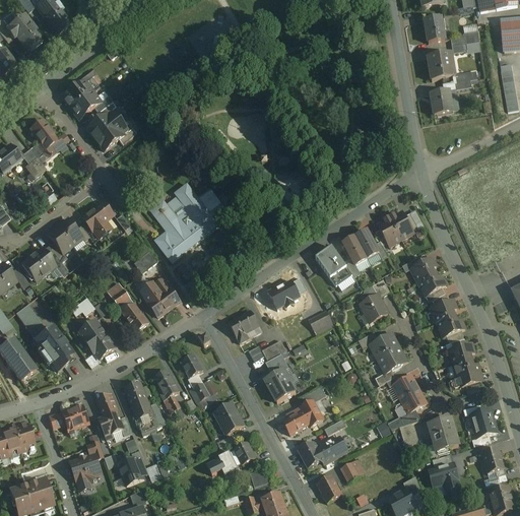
[(35,6),(30,0),(23,0),(20,2),(27,11),(35,6)]
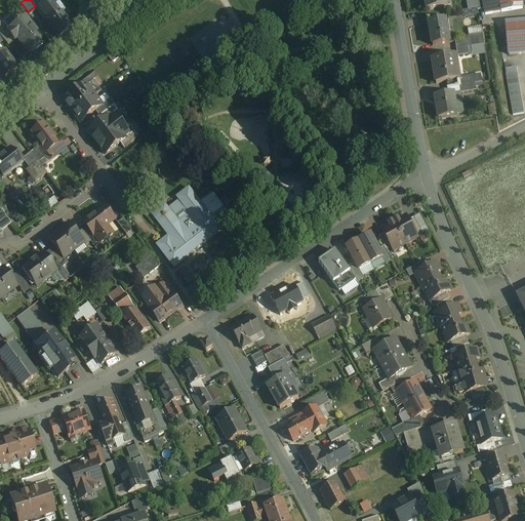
[(71,24),(52,0),(37,0),(39,3),(36,5),(57,34),(71,24)]
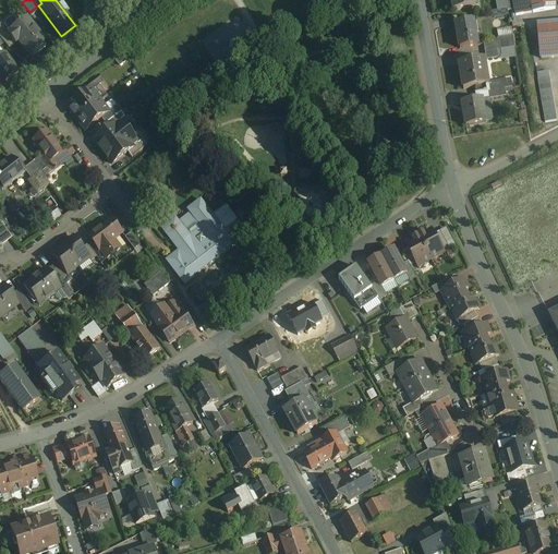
[(496,0),(497,7),(492,7),(493,12),(511,11),(510,0),(496,0)]
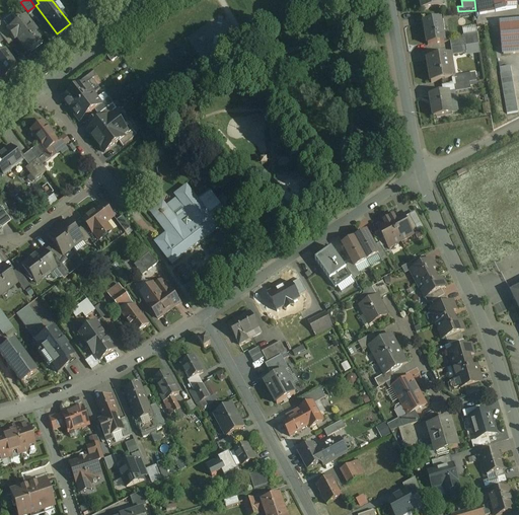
[(494,0),(495,8),(516,5),(515,0),(494,0)]
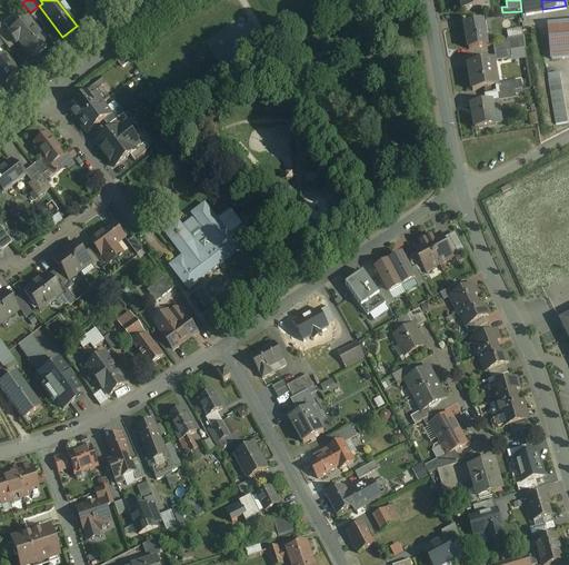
[(13,12),(11,12),(3,18),(10,27),(19,20),(13,12)]
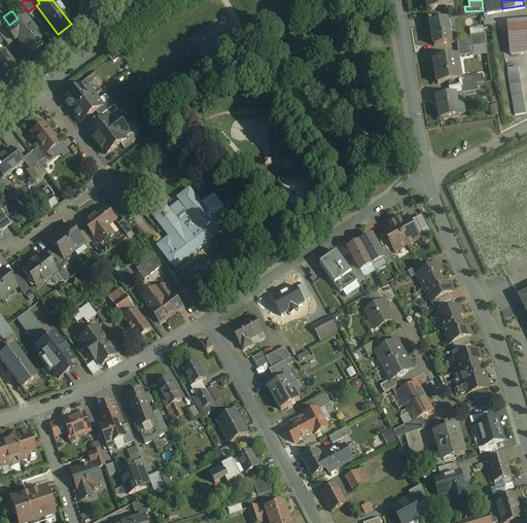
[(8,27),(5,29),(9,34),(12,39),(15,37),(26,49),(41,38),(24,14),(18,19),(9,25),(8,27)]
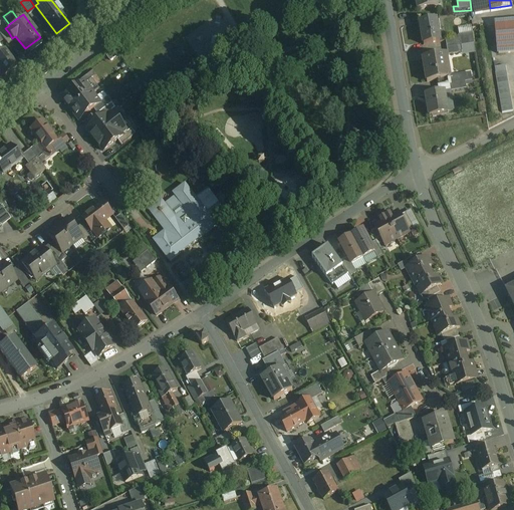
[(436,16),(420,19),(424,42),(440,39),(436,16)]
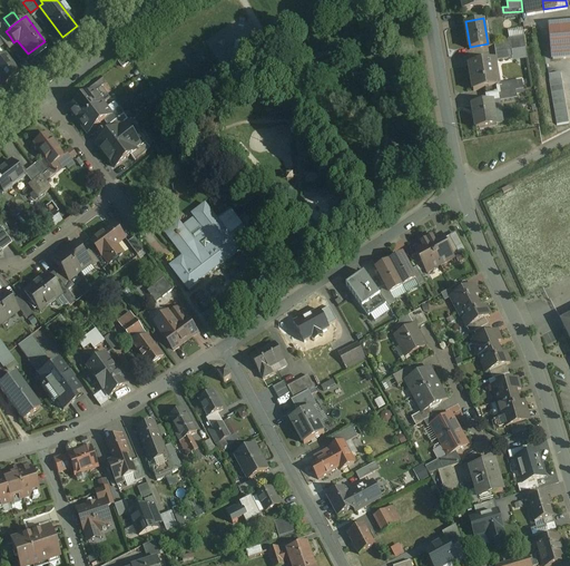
[(1,19),(0,20),(0,36),(5,41),(10,37),(6,31),(9,29),(1,19)]
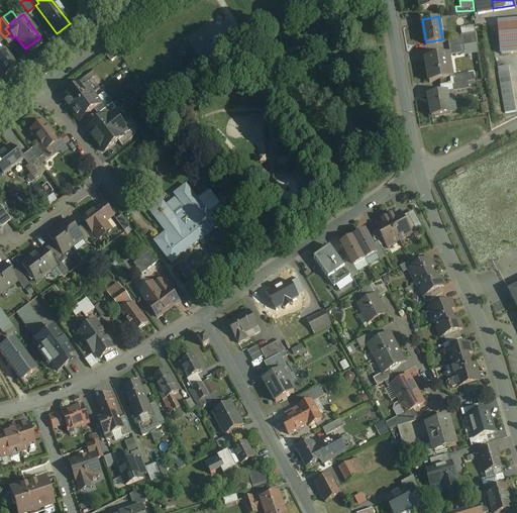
[(516,18),(498,20),(500,50),(516,48),(516,18)]
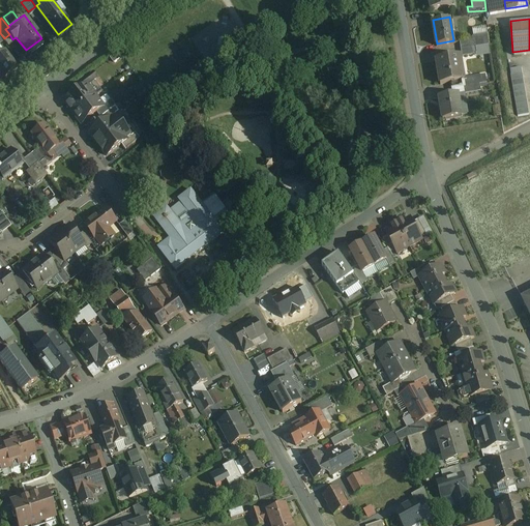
[(474,36),(460,38),(461,47),(475,44),(474,36)]
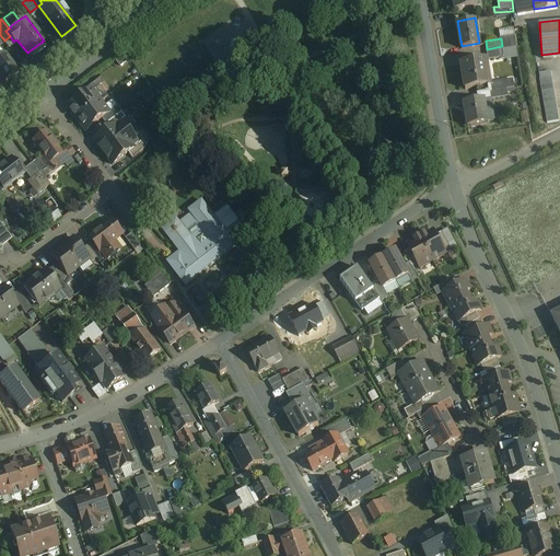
[(502,46),(487,49),(488,56),(504,54),(502,46)]
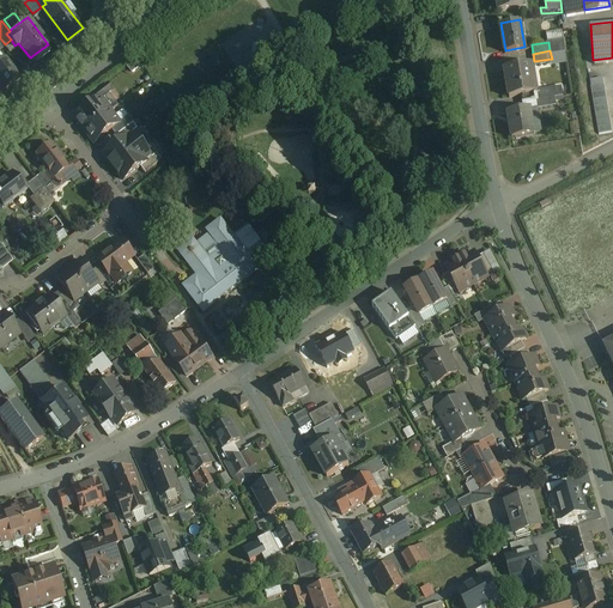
[(20,74),(5,54),(4,55),(0,58),(0,81),(4,86),(20,74)]
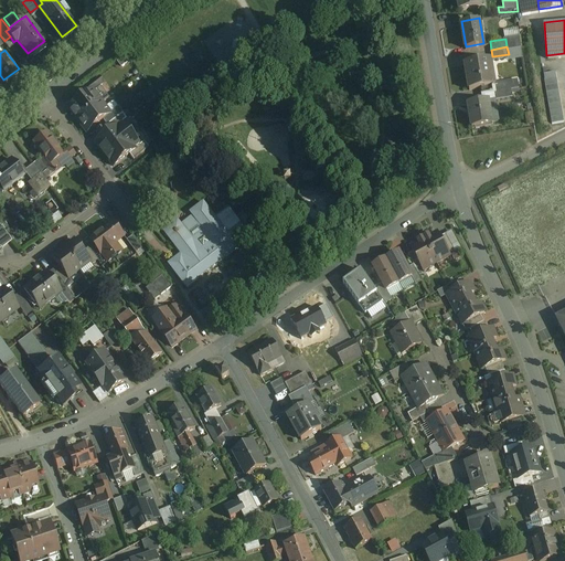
[(490,56),(465,61),(469,87),(494,83),(490,56)]
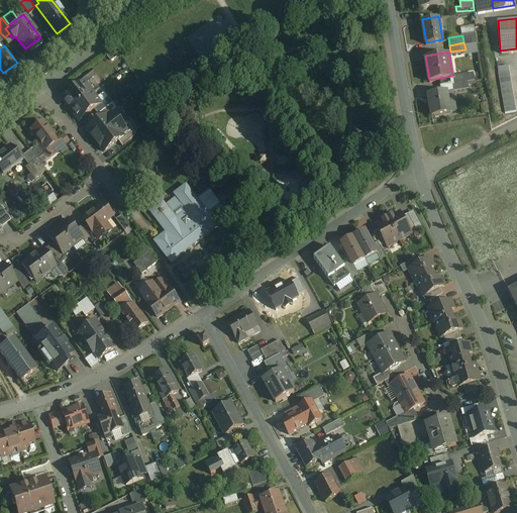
[(505,108),(515,107),(510,67),(499,68),(505,108)]
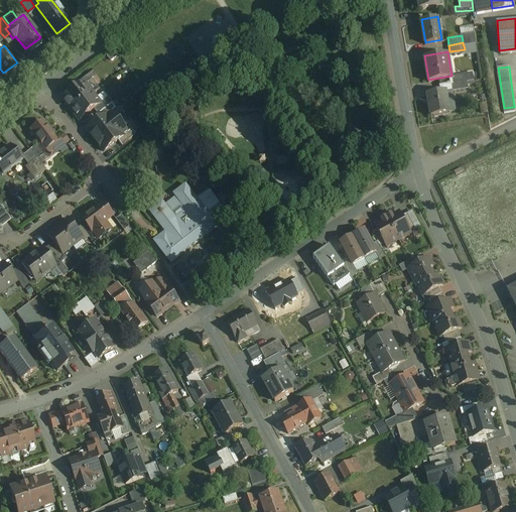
[(90,68),(84,73),(88,78),(94,73),(90,68)]
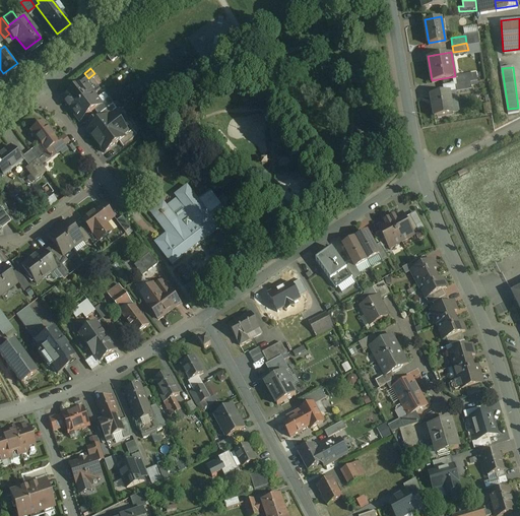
[(471,71),(457,74),(458,81),(470,79),(473,79),(471,71)]
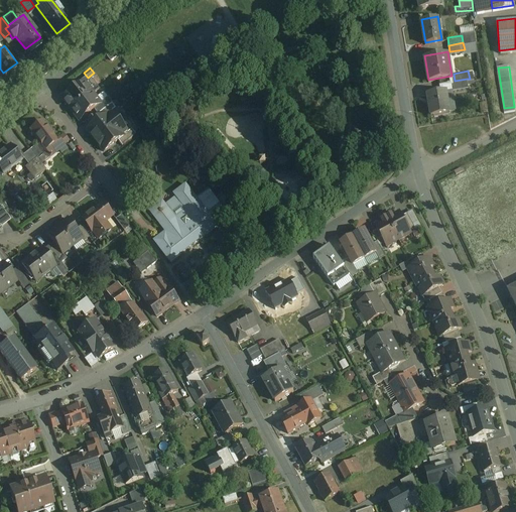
[(84,73),(76,79),(80,84),(84,80),(85,80),(88,78),(84,73)]
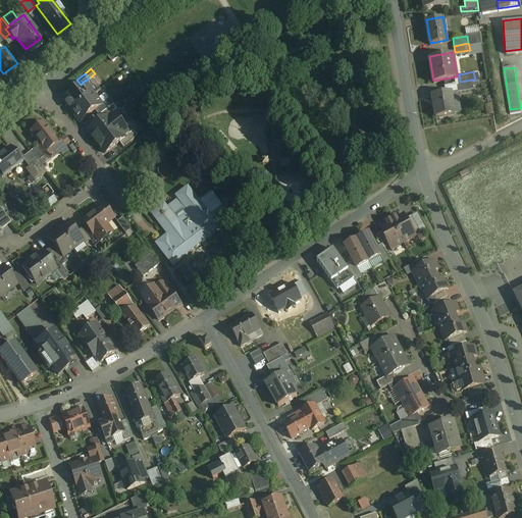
[(460,82),(456,83),(458,90),(473,87),(472,80),(460,82)]
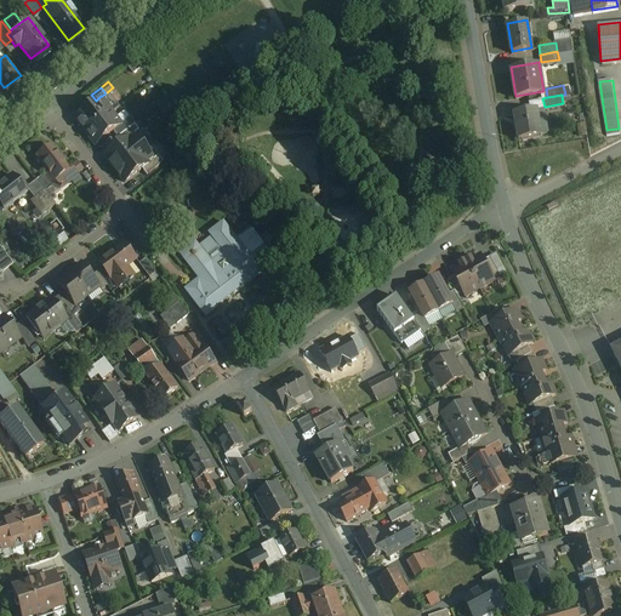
[(96,101),(75,115),(86,129),(112,109),(102,96),(101,96),(96,101)]
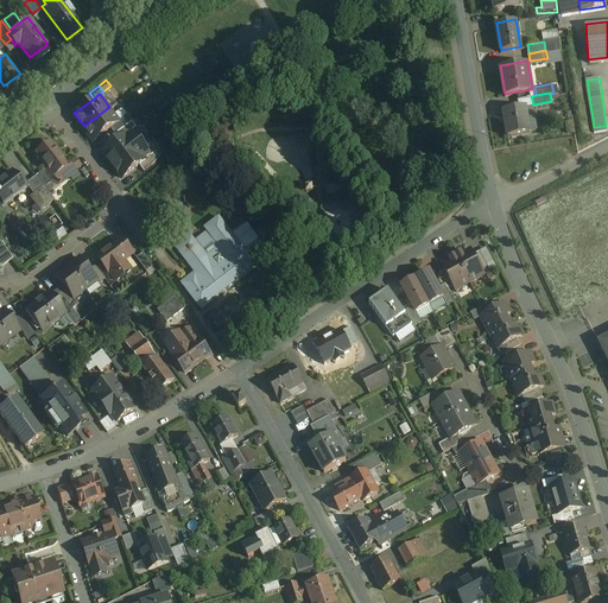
[(526,105),(504,108),(507,134),(521,132),(521,129),(530,128),(526,105)]
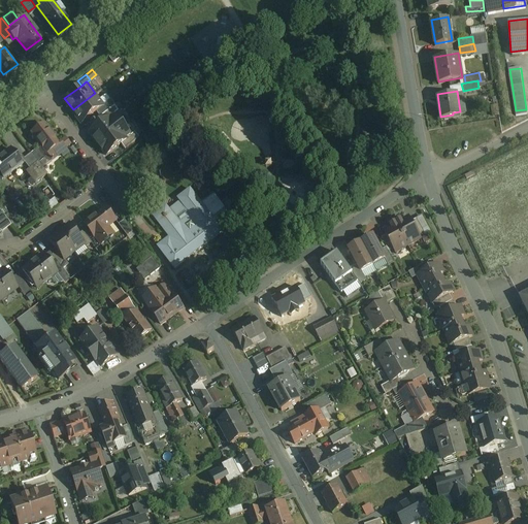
[(95,93),(73,109),(81,120),(96,108),(103,103),(102,102),(95,93)]
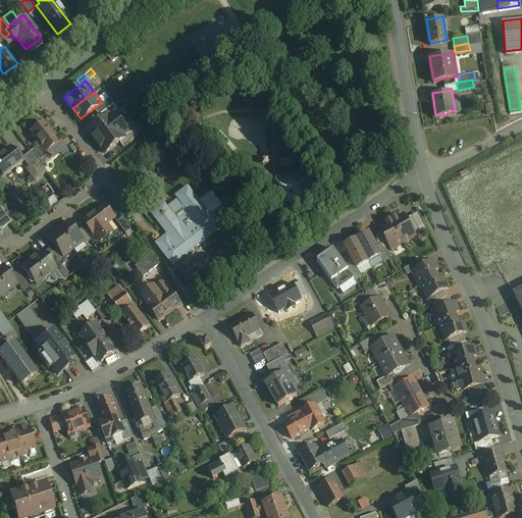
[(109,96),(101,101),(102,102),(95,107),(99,112),(113,101),(109,96)]
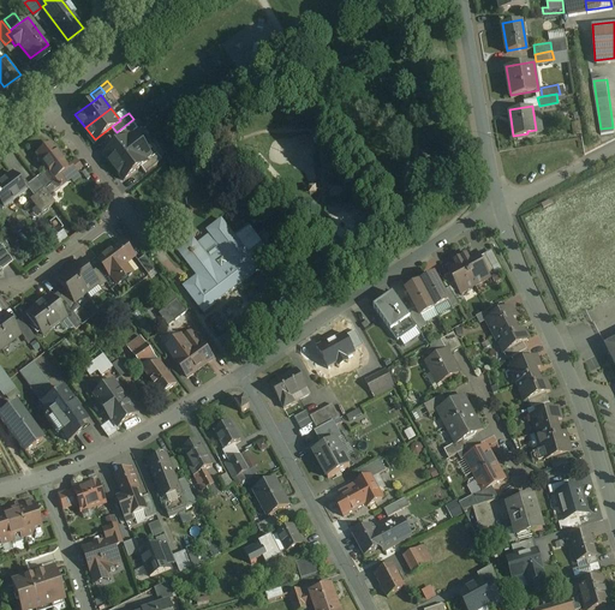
[(133,119),(117,132),(120,138),(133,129),(133,130),(138,126),(133,119)]
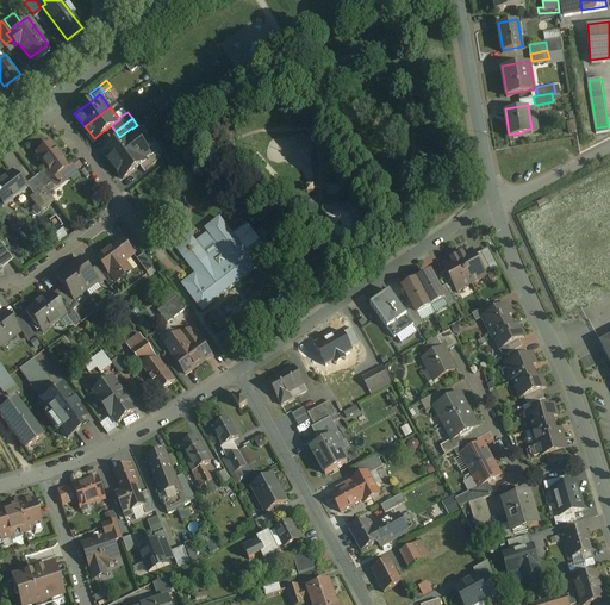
[(119,137),(103,150),(112,163),(142,141),(132,129),(132,128),(119,137)]
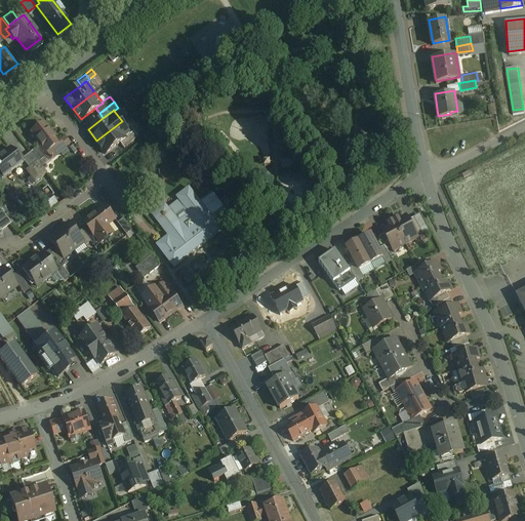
[(56,139),(42,120),(30,129),(51,156),(66,146),(59,137),(56,139)]
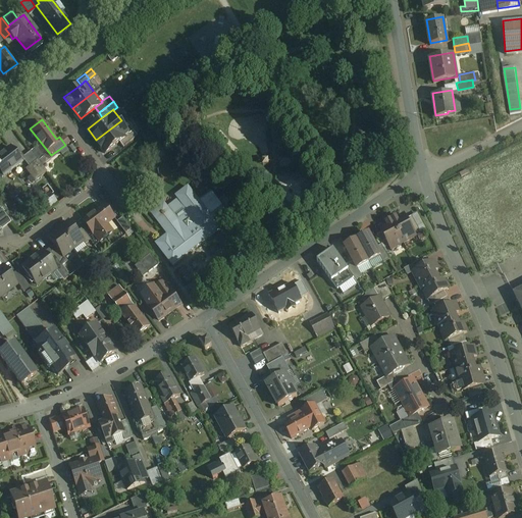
[(121,120),(96,140),(104,150),(119,139),(129,131),(121,120)]
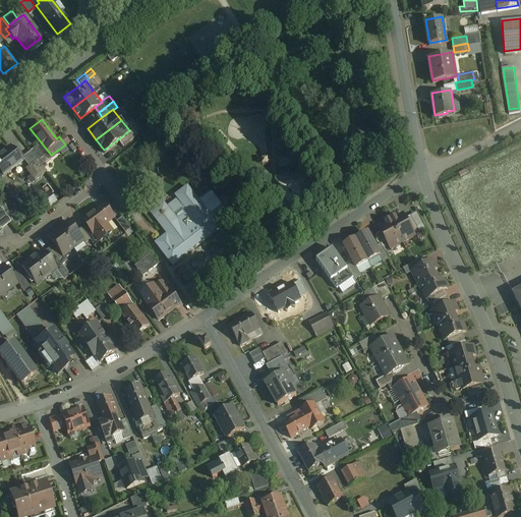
[(129,130),(119,138),(123,145),(137,132),(132,127),(129,130)]
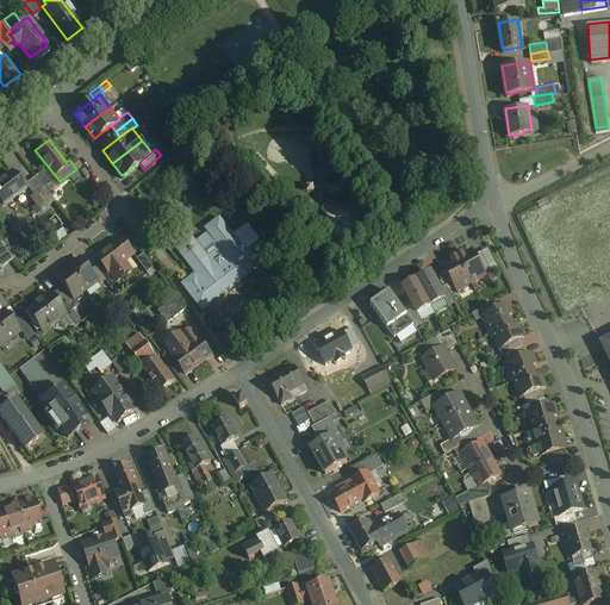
[(11,168),(0,176),(0,197),(4,201),(27,184),(20,174),(17,176),(11,168)]
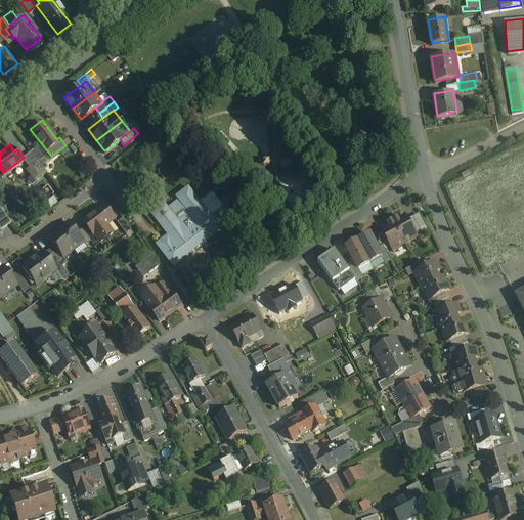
[(42,154),(36,144),(30,148),(37,158),(42,154)]
